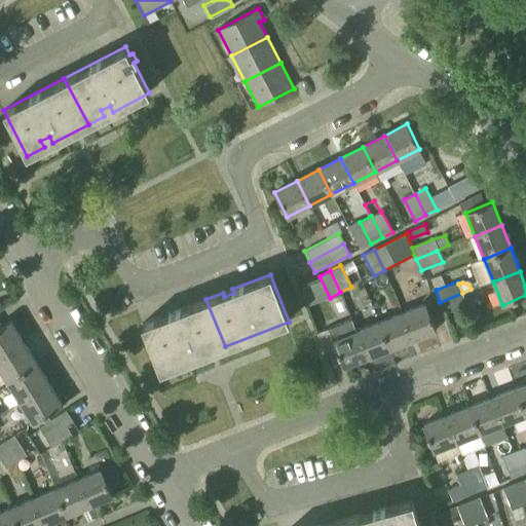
[(462,293),(440,302),(444,313),(466,304),(462,293)]
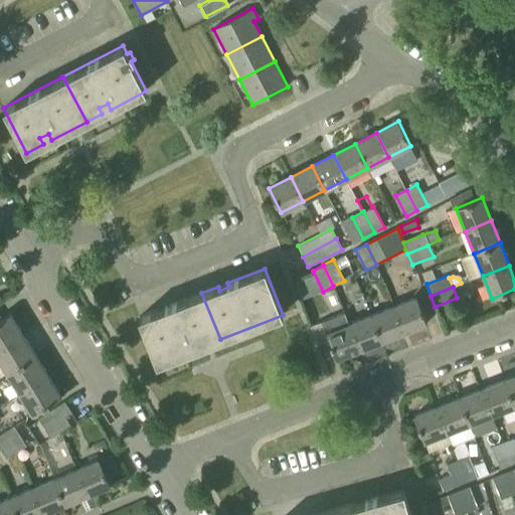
[(157,363),(220,339),(201,293),(165,307),(166,311),(158,314),(156,311),(139,317),(157,363)]
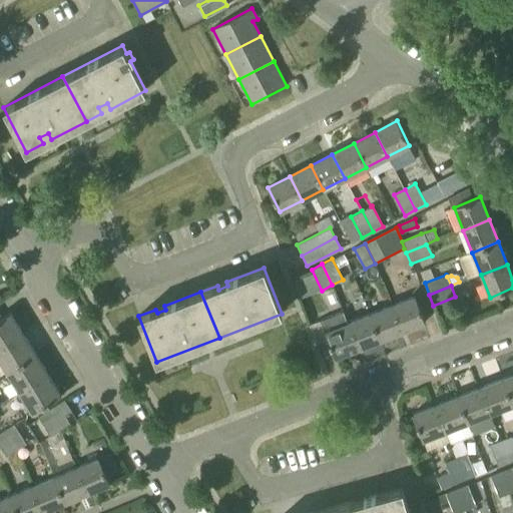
[(415,297),(392,306),(402,332),(425,323),(415,297)]
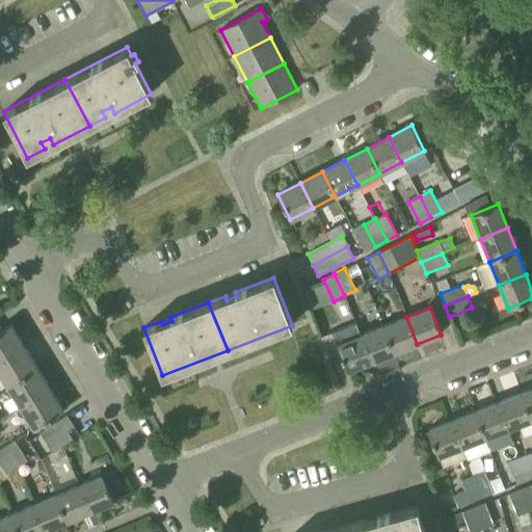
[(417,344),(406,317),(382,326),(394,353),(417,344)]
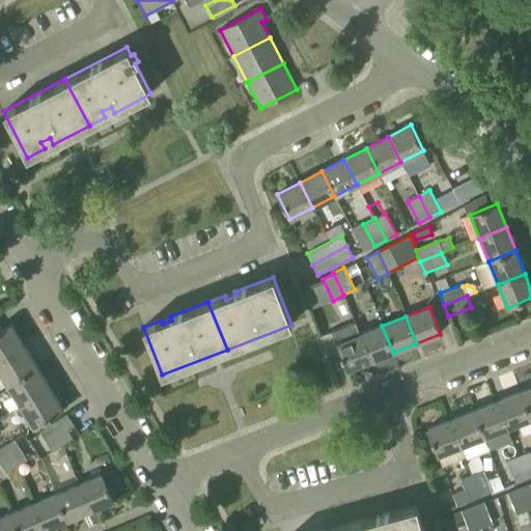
[(369,362),(359,335),(354,323),(330,333),(345,371),(369,362)]
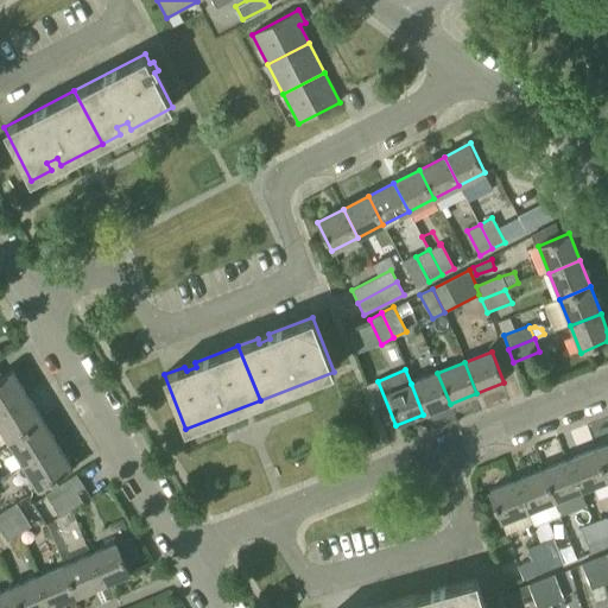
[(0,411),(26,396),(11,371),(1,377),(0,377),(0,411)]
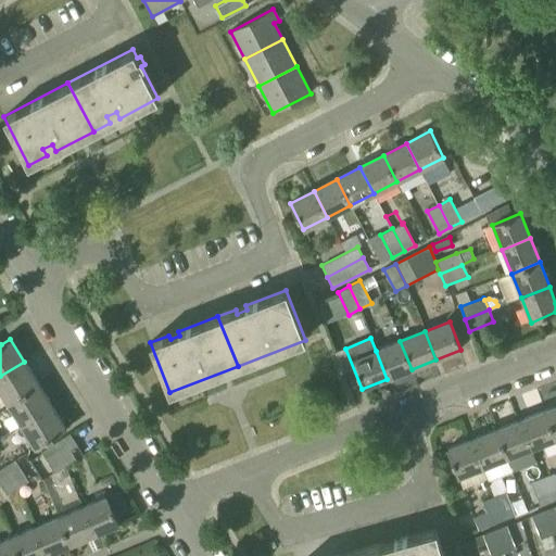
[(400,341),(376,351),(387,379),(412,369),(400,341)]
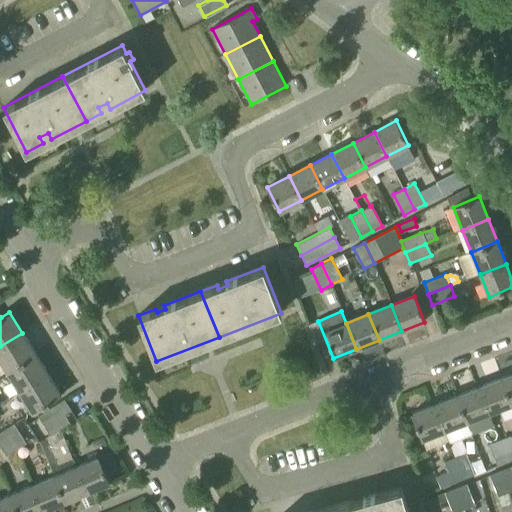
[(22,333),(0,346),(0,358),(7,370),(35,353),(22,333)]
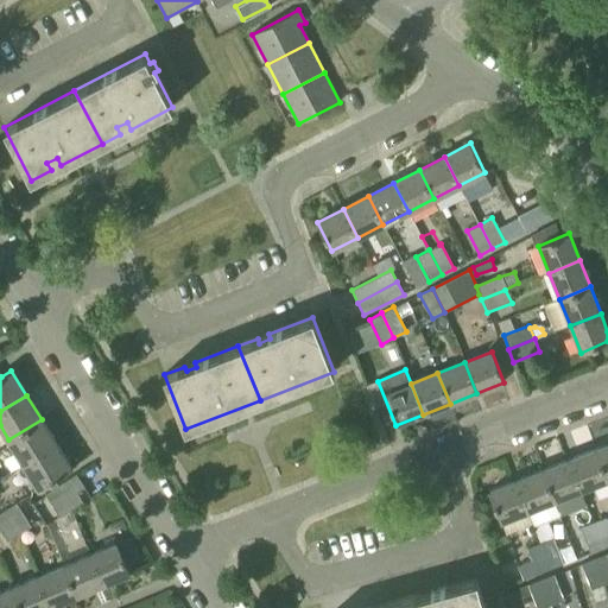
[(42,419),(8,439),(24,464),(57,444),(42,419)]
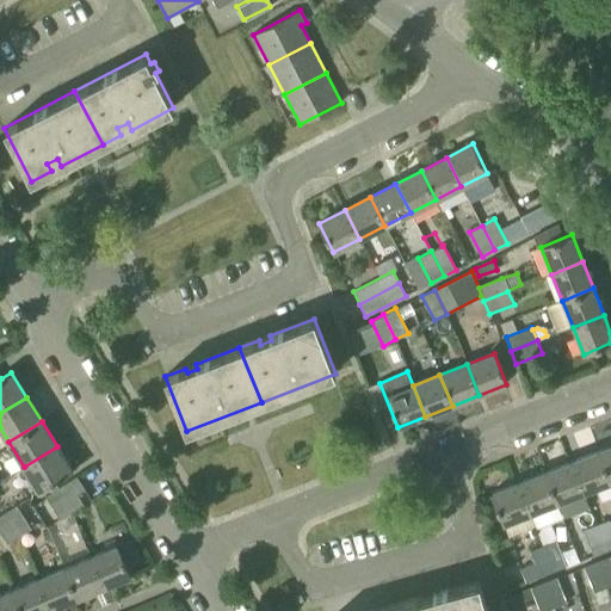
[(73,470),(57,446),(24,467),(39,492),(73,470)]
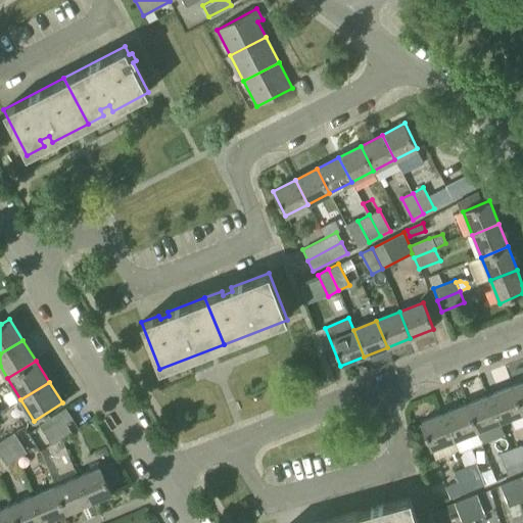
[(522,382),(512,387),(522,414),(522,413),(522,382)]
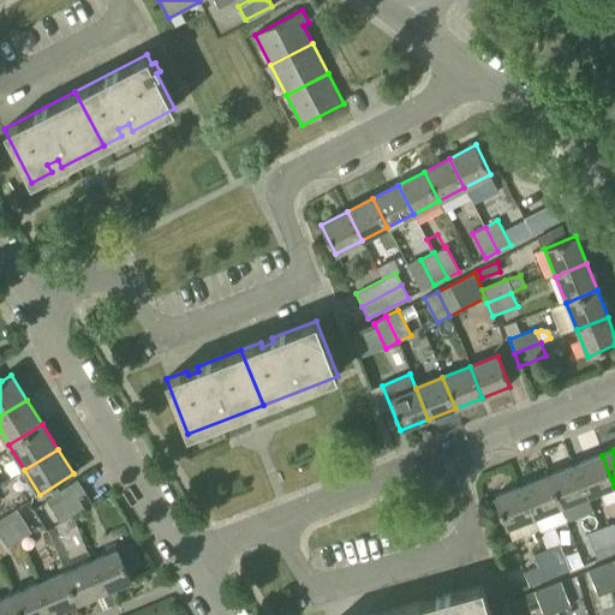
[(614,487),(602,455),(575,466),(587,496),(614,487)]
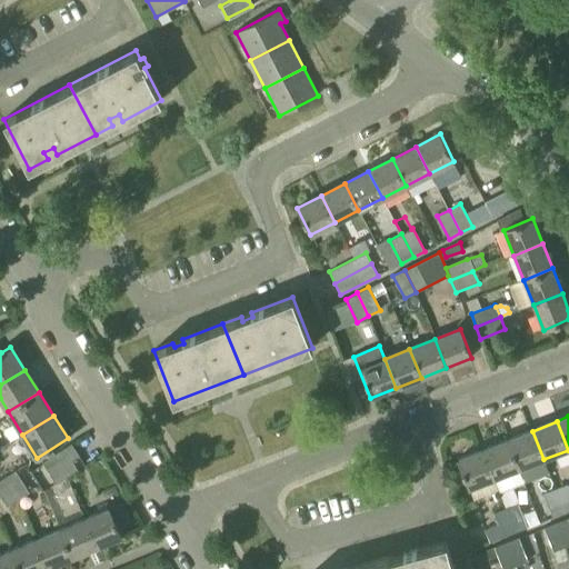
[(543,459),(532,431),(507,441),(518,469),(543,459)]
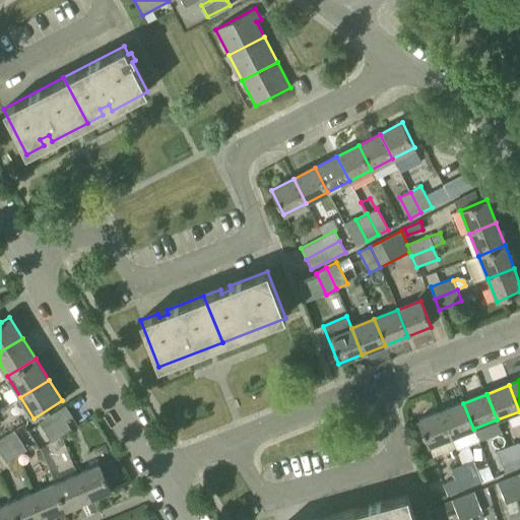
[(473,429),(463,403),(441,412),(451,438),(473,429)]
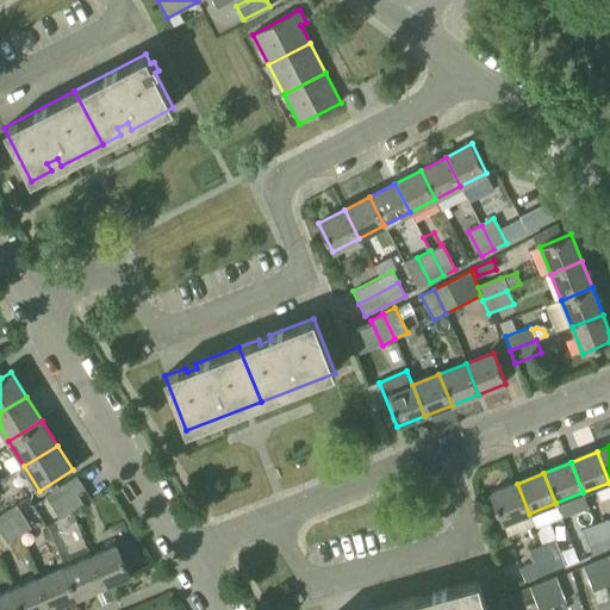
[(76,475),(56,487),(70,510),(83,503),(76,493),(85,489),(76,475)]
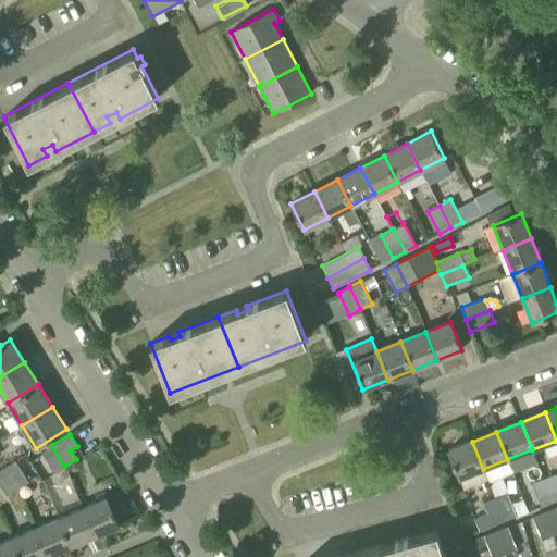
[(483,469),(472,442),(447,452),(458,479),(483,469)]
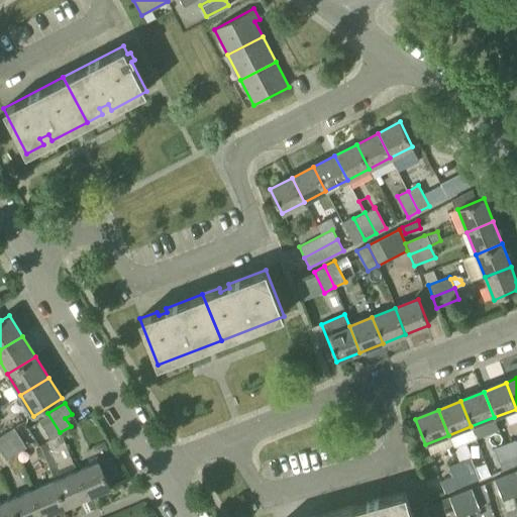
[(60,432),(47,413),(37,419),(49,439),(60,432)]
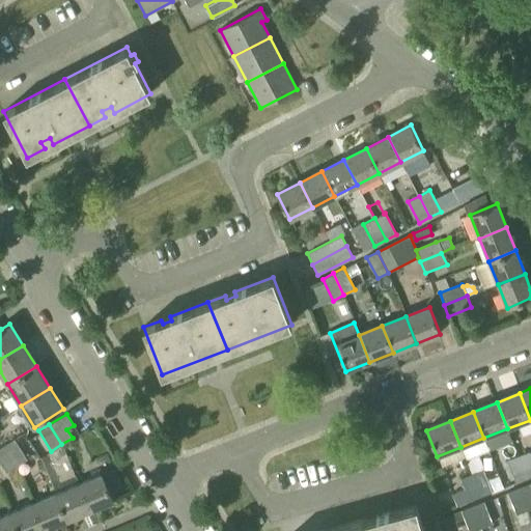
[(4,445),(17,466),(27,458),(15,439),(4,445)]
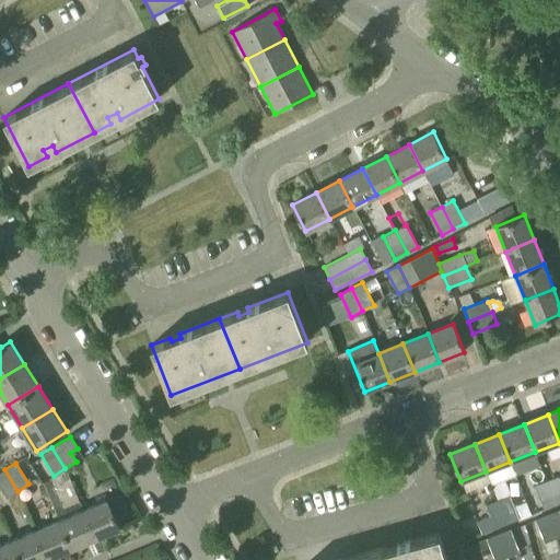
[(18,491),(4,469),(0,471),(0,487),(7,498),(18,491)]
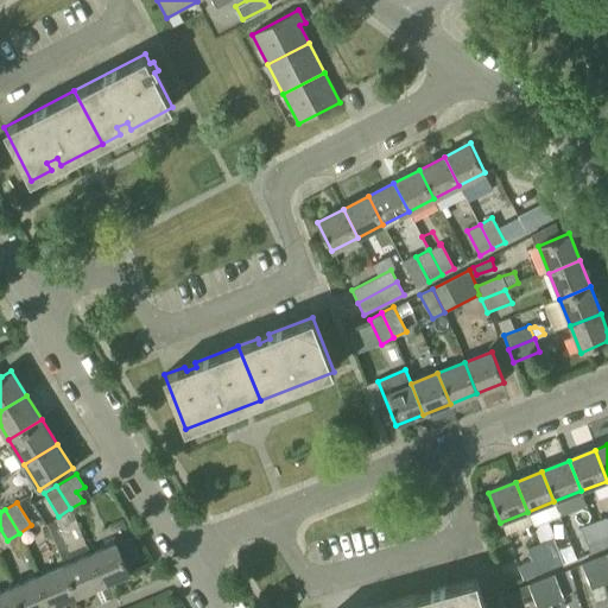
[(593,521),(603,548),(607,545),(607,521),(606,517),(593,521)]
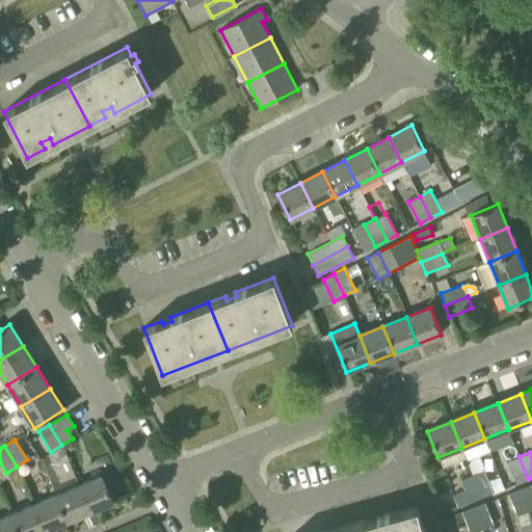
[(528,479),(519,456),(507,461),(516,483),(528,479)]
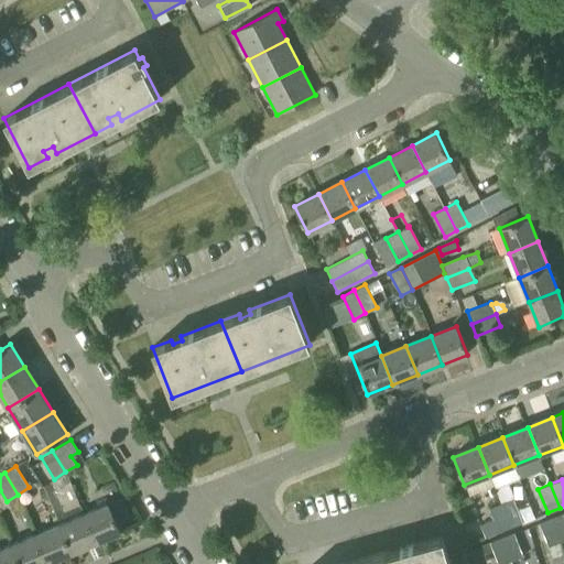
[(500,503),(510,527),(522,522),(513,499),(500,503)]
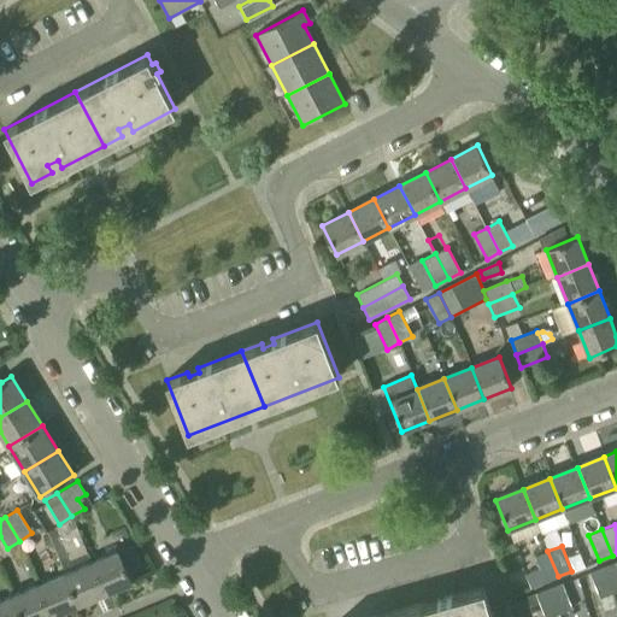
[(119,551),(92,563),(104,593),(131,581),(119,551)]
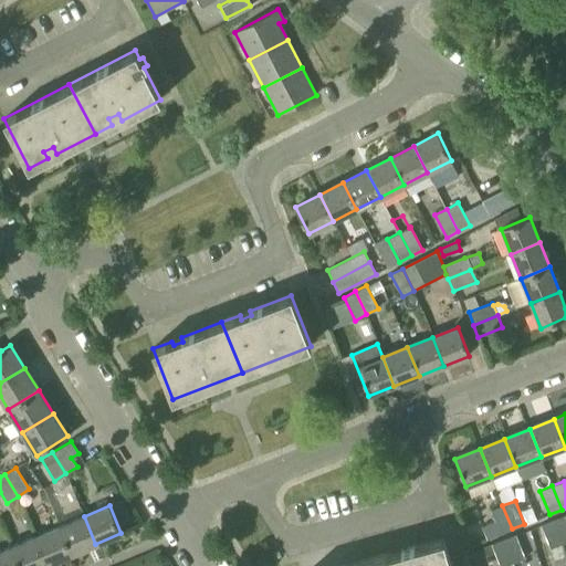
[(512,528),(502,505),(490,510),(494,521),(482,526),(486,540),(512,528)]
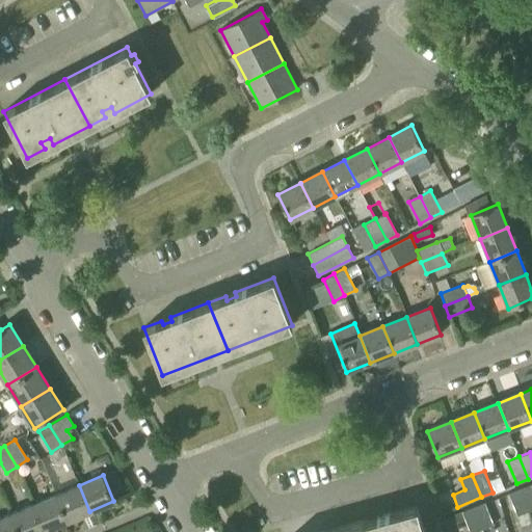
[(520,488),(528,511),(531,509),(531,487),(531,484),(520,488)]
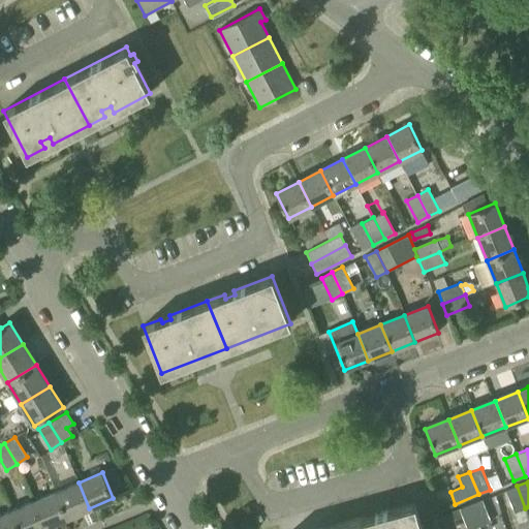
[(79,483),(56,493),(66,518),(89,508),(79,483)]
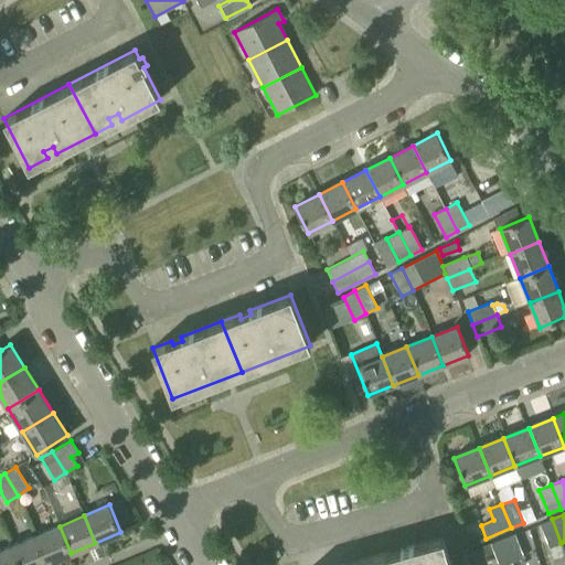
[(561,543),(552,519),(540,523),(548,547),(561,543)]
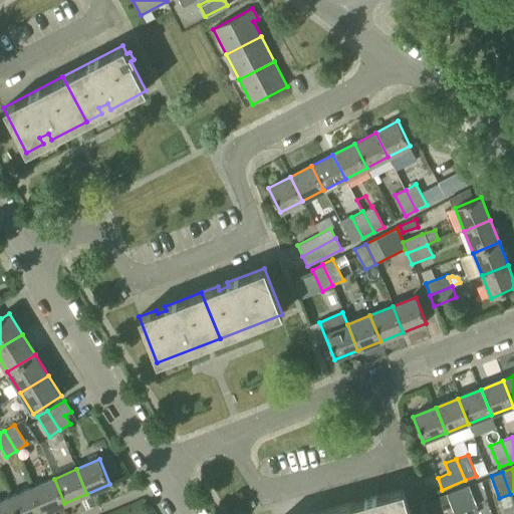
[(54,479),(32,488),(42,513),(64,503),(54,479)]
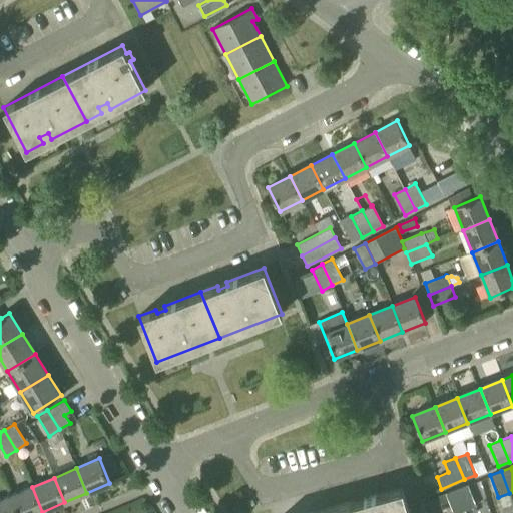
[(467,484),(456,489),(465,510),(476,506),(467,484)]
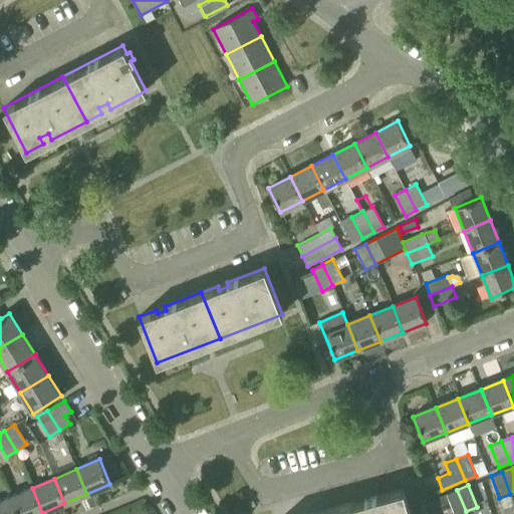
[(32,488),(9,497),(16,513),(39,513),(42,513),(32,488)]
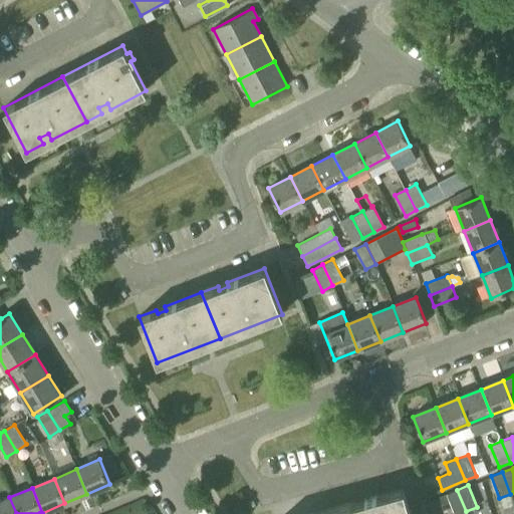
[(338,507),(339,513),(410,513),(403,489),(338,507)]
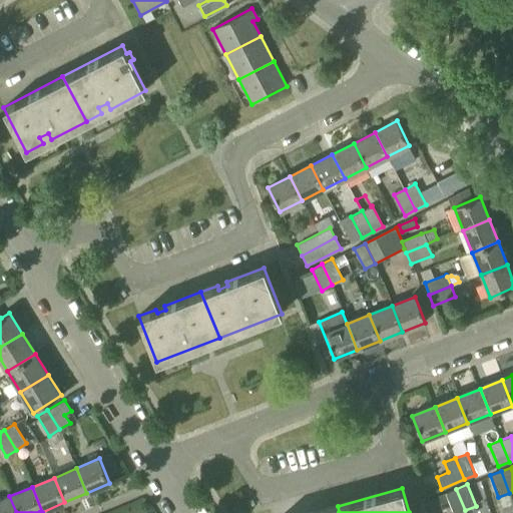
[(456,512),(465,510),(456,489),(438,496),(441,504),(448,501),(452,512),(456,512)]
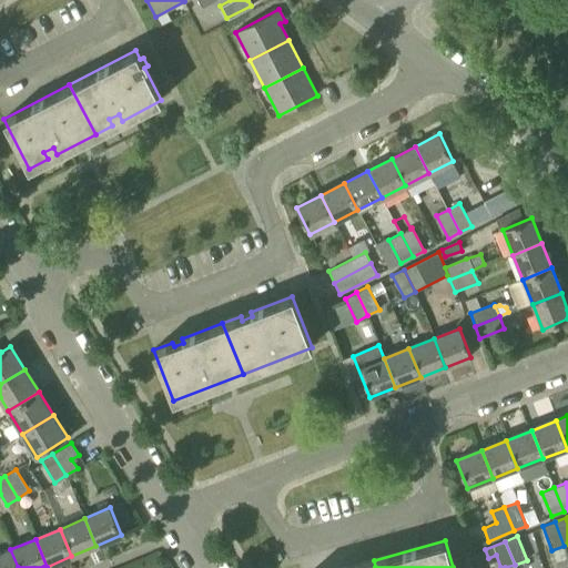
[(18,567),(10,549),(0,554),(0,567),(18,567)]
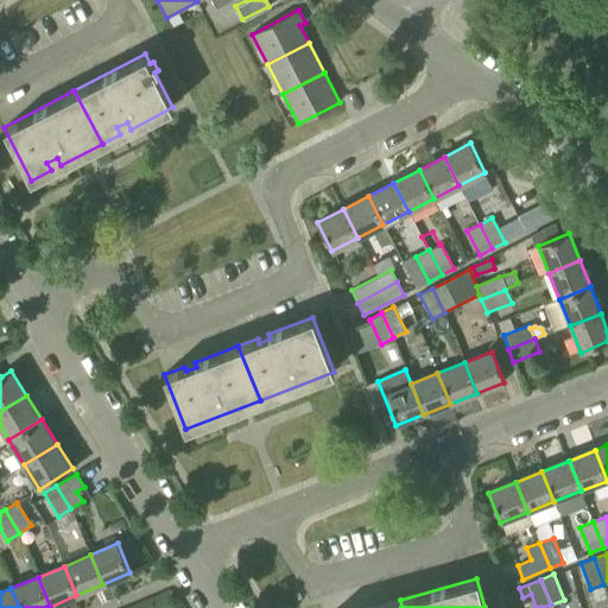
[(504,599),(507,607),(525,607),(519,593),(504,599)]
